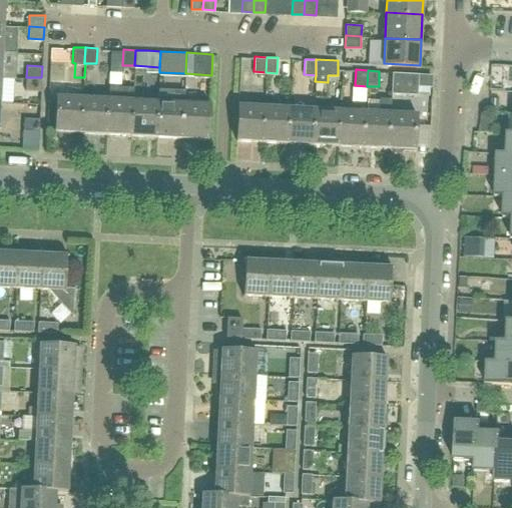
[(392,97),(390,146),(391,146),(393,151),(402,152),(404,147),(416,148),(418,112),(398,111),(399,92),(419,93),(420,72),(393,71),(392,97)]
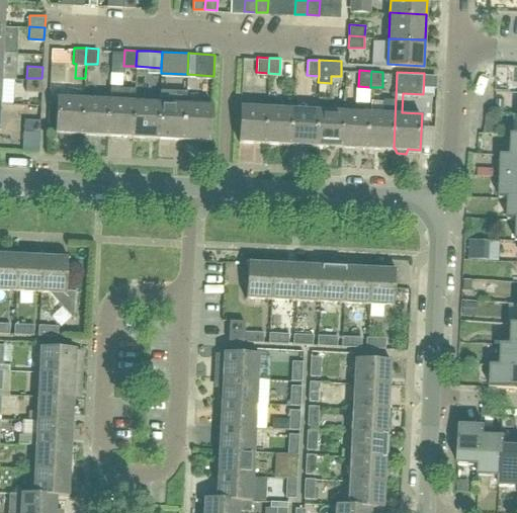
[(41,78),(26,78),(25,89),(41,90),(41,78)]
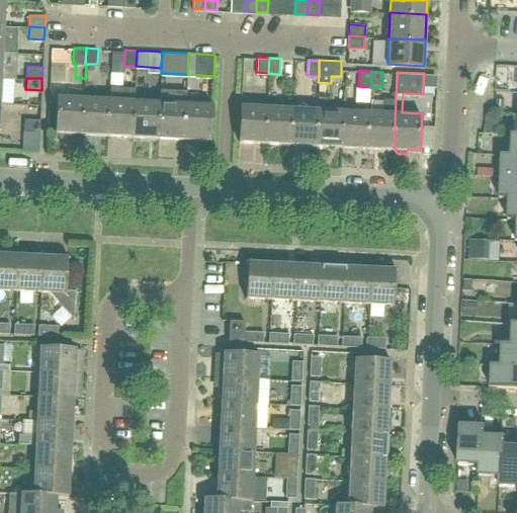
[(109,97),(107,135),(133,136),(135,98),(135,86),(110,85),(110,97),(109,97)]
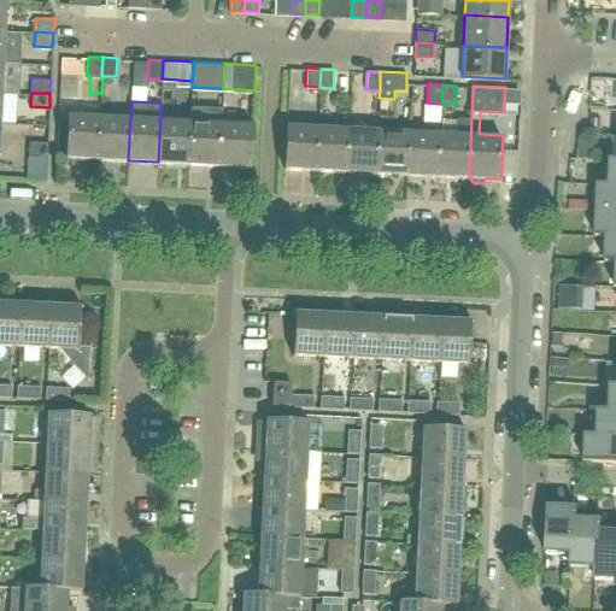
[(192,119),(189,163),(220,164),(222,121),(223,105),(207,104),(207,119),(192,119)]
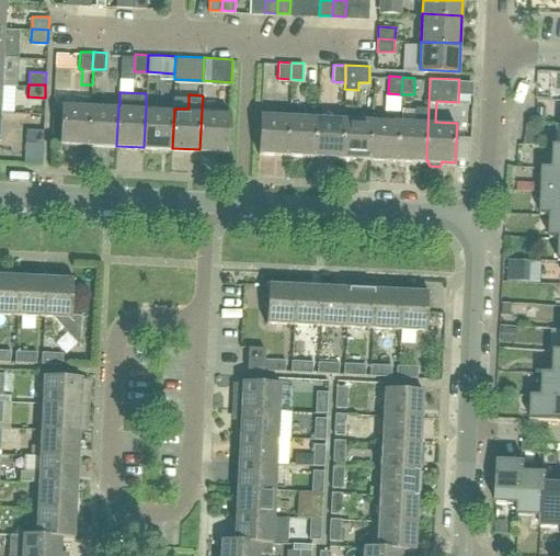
[(63,102),(63,103),(60,143),(89,144),(91,104),(63,102)]
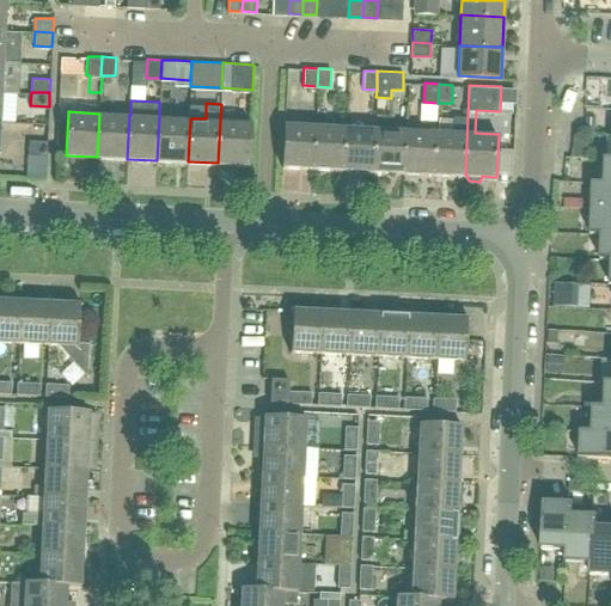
[(99,114),(97,157),(127,159),(129,115),(99,114)]
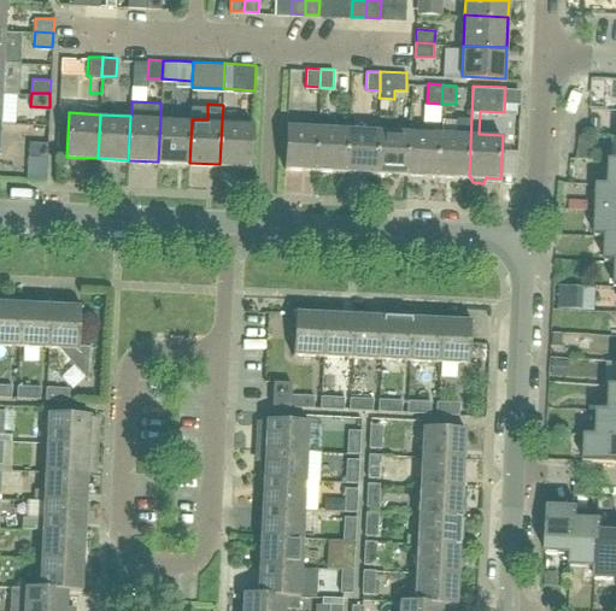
[(440,131),(438,175),(469,177),(469,176),(471,117),(456,116),(455,133),(440,131)]
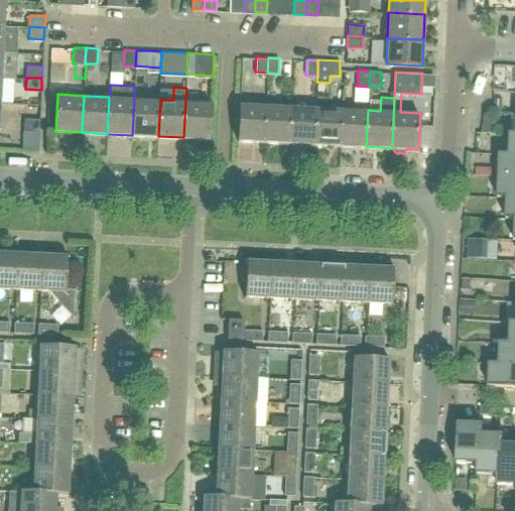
[(134,98),(132,135),(158,136),(160,100),(134,98)]
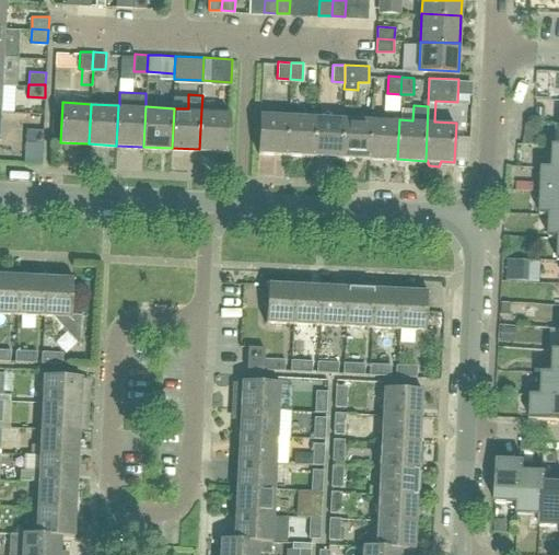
[(230,111),(201,110),(199,149),(228,151),(230,111)]
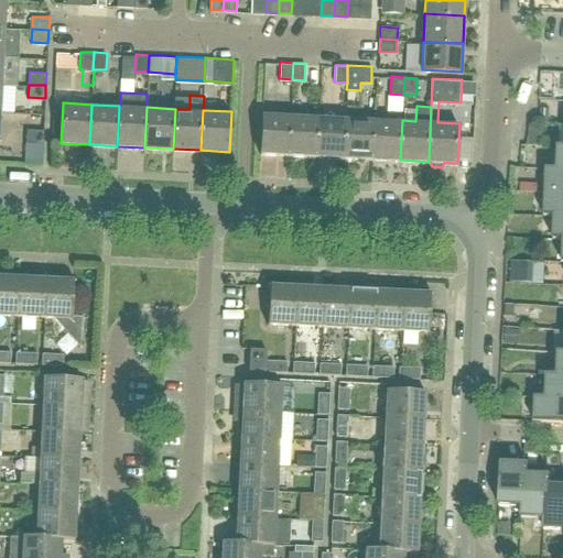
[(262,112),(260,152),(260,153),(289,154),(291,115),(262,112)]
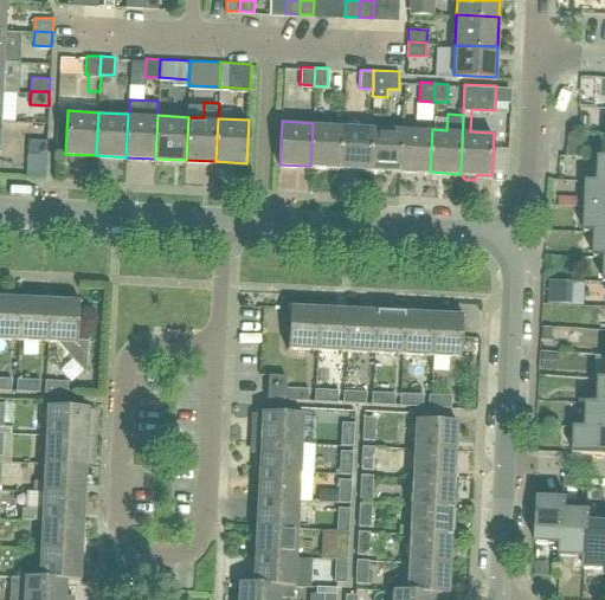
[(313,123),(310,166),(340,167),(342,124),(313,123)]
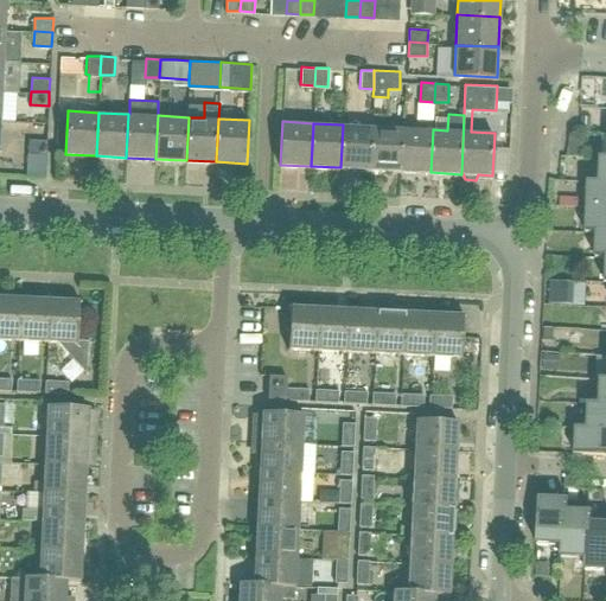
[(343,125),(340,167),(371,170),(374,126),(343,125)]
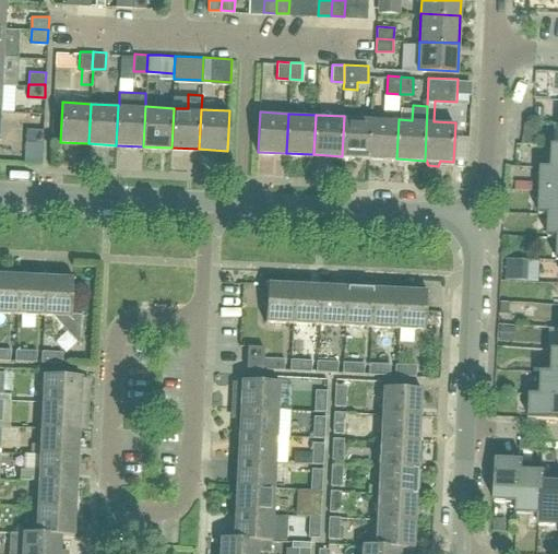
[(369,157),(371,118),(344,116),(342,156),(369,157)]
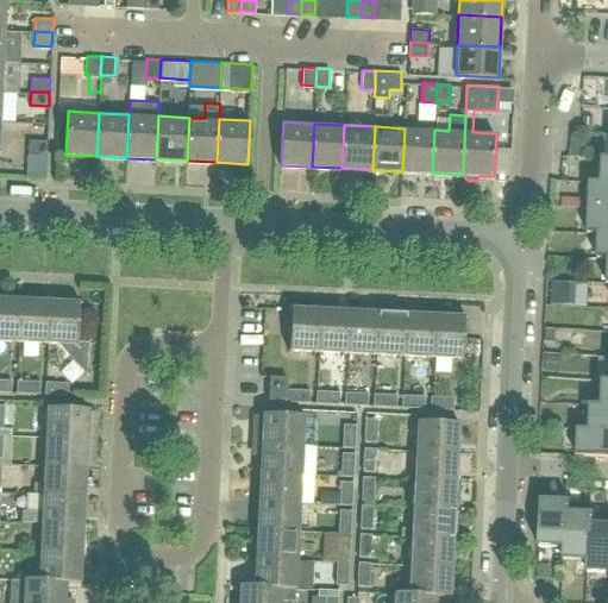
[(432,173),(434,130),(405,129),(402,171),(432,173)]
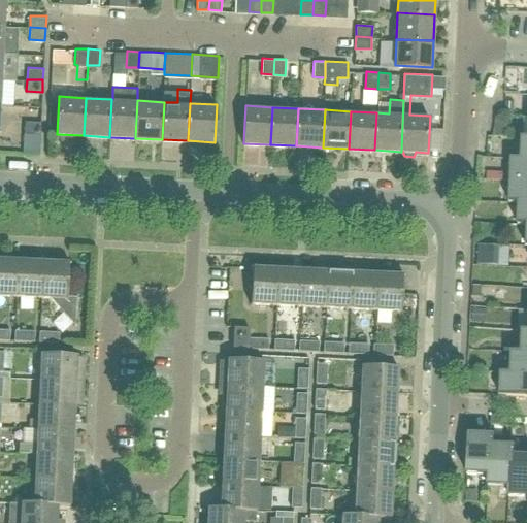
[(40,133),(40,121),(25,120),(24,132),(40,133)]
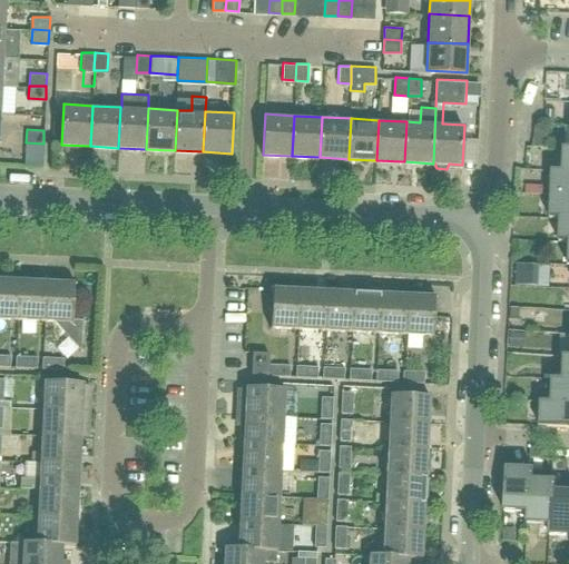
[(553,168),(552,191),(568,191),(568,169),(563,169),(563,168),(553,168)]
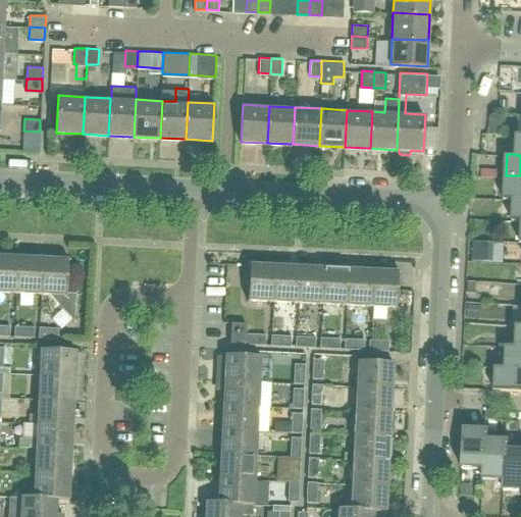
[(520,175),(506,175),(505,198),(514,198),(514,197),(520,197),(520,175)]
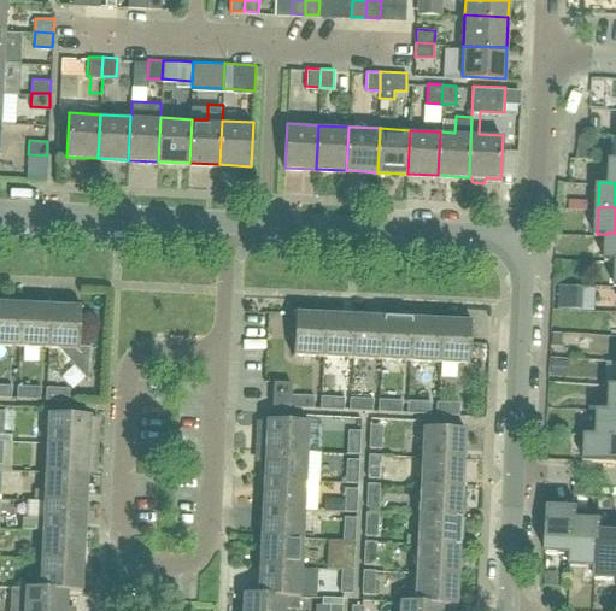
[(0,342),(19,345),(22,301),(0,300),(0,342)]
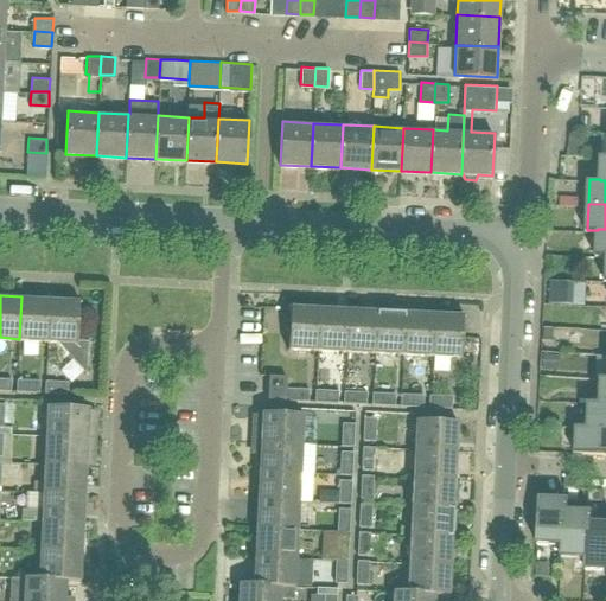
[(50,298),(21,296),(19,339),(48,340),(50,298)]
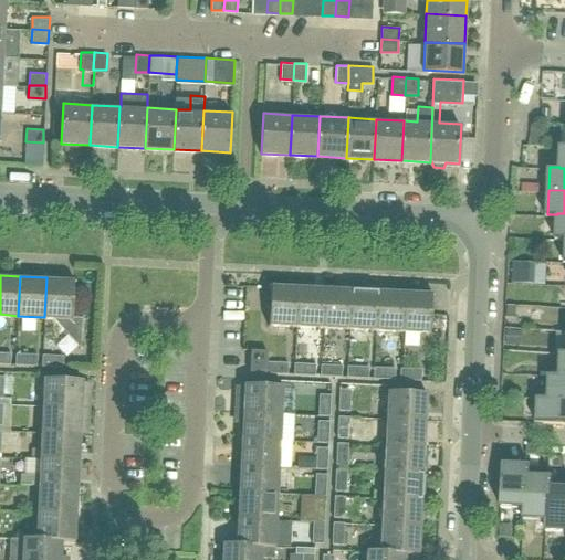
[(76,280),(46,277),(44,317),(55,317),(80,345),(80,346),(81,346),(83,316),(72,315),(74,281),(76,281),(76,280)]
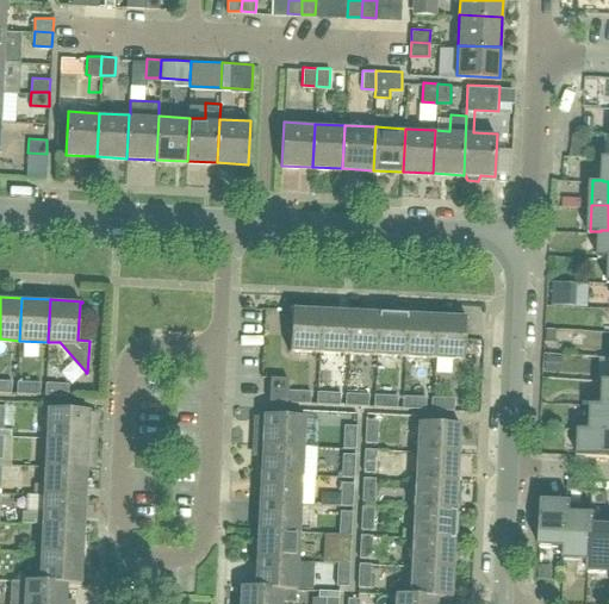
[(319,350),(322,309),(290,306),(290,309),(292,309),(290,349),(319,350)]
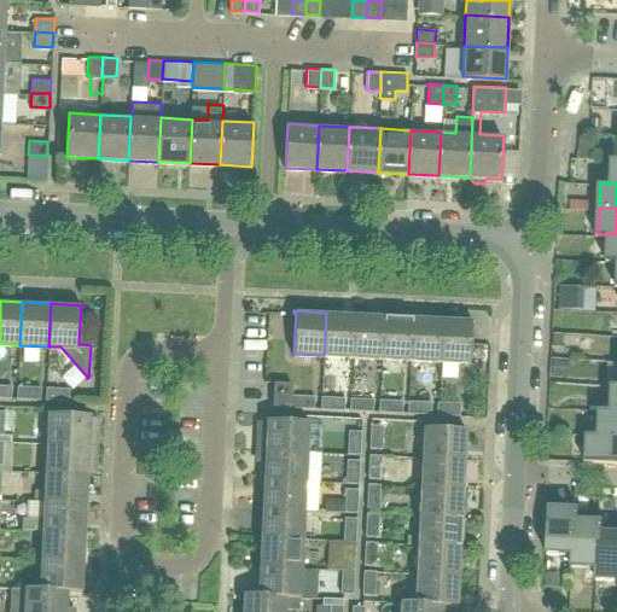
[(326,313),(324,355),(353,356),(355,314),(326,313)]
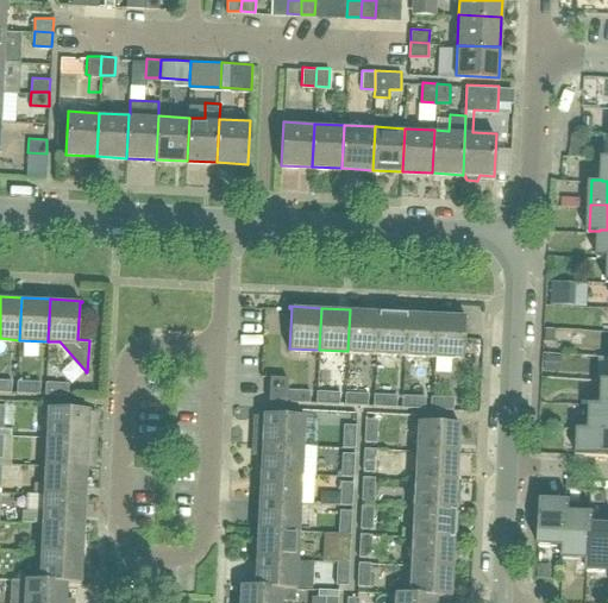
[(378,311),(350,309),(348,351),(376,352),(378,311)]
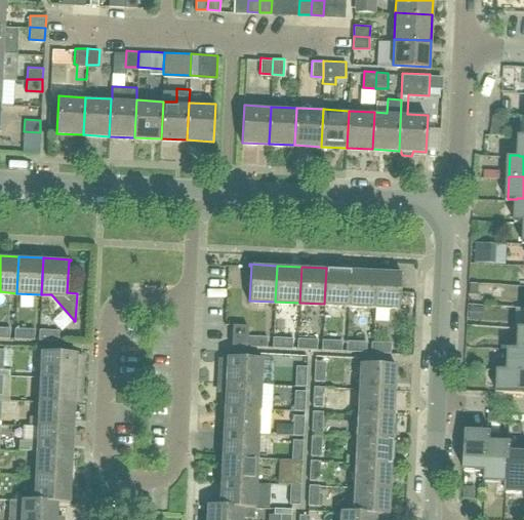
[(326,268),(324,304),(349,306),(351,269),(326,268)]
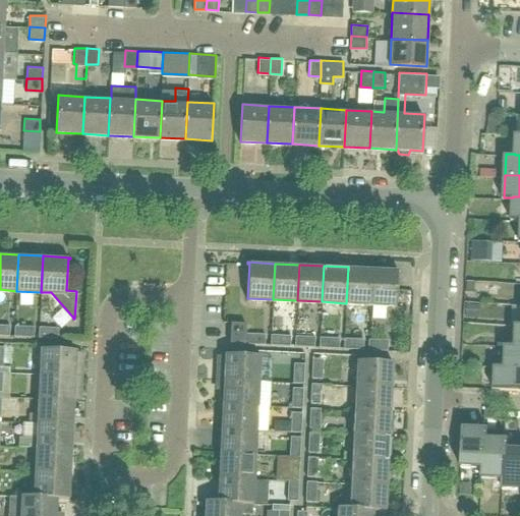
[(372,268),(348,267),(346,303),(370,304),(372,268)]
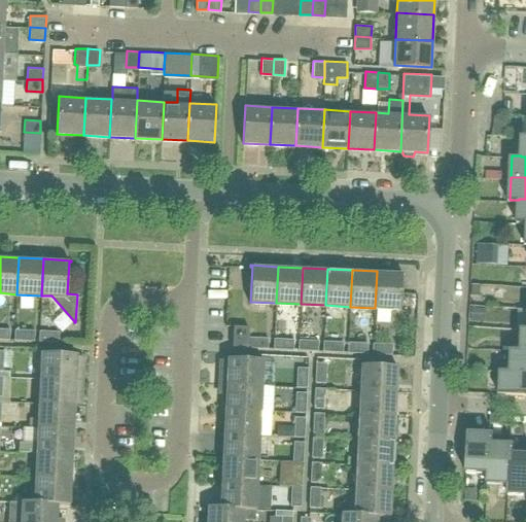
[(377,271),(375,308),(400,309),(402,274),(404,274),(404,273),(377,271)]
